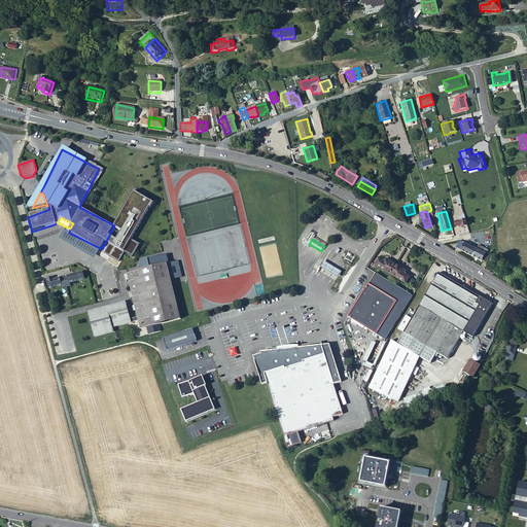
[(460,250),(471,255),(475,248),(464,243),(460,249),(460,250)]
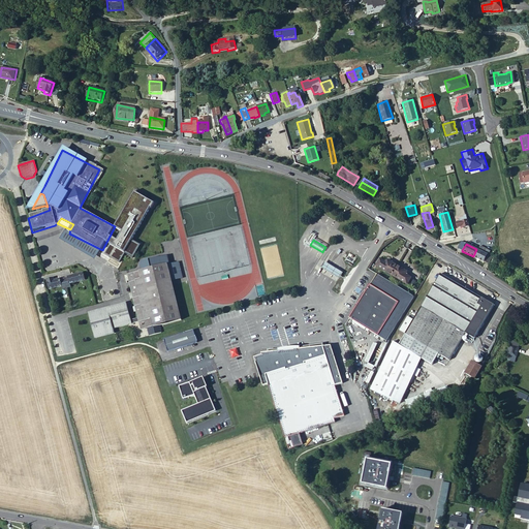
[(477,249),(488,254),(488,253),(489,251),(490,251),(479,245),(477,249)]
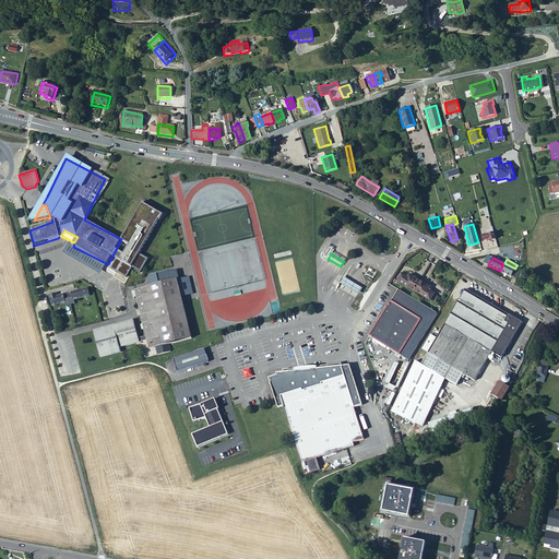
[(503,263),(500,271),(511,276),(515,269),(504,263),(503,263)]
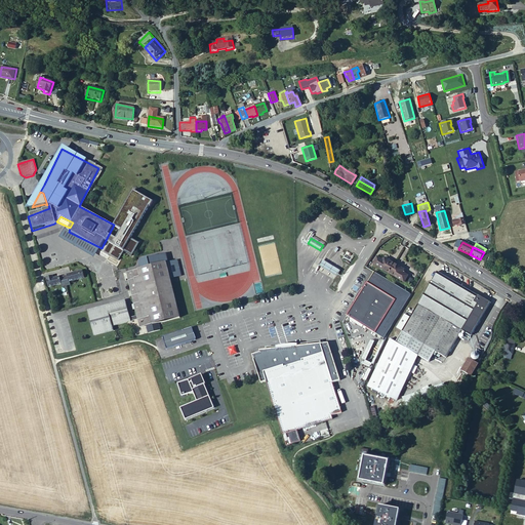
[(146,323),(185,311),(167,255),(128,269),(140,311),(133,313),(128,296),(91,309),(99,334),(119,328),(118,323),(143,315),(146,323)]
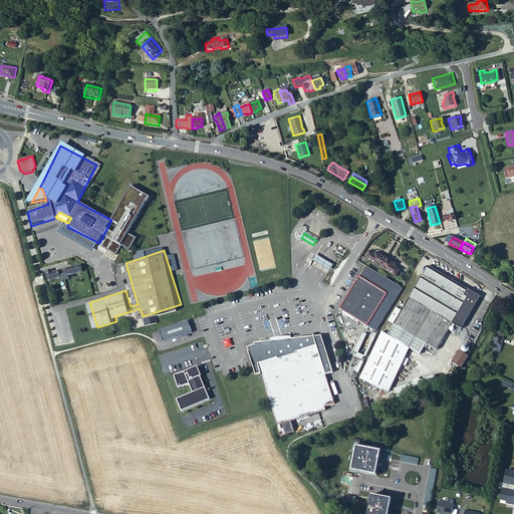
[(380,268),(386,259),(376,253),(374,256),(369,252),(364,259),(380,268)]
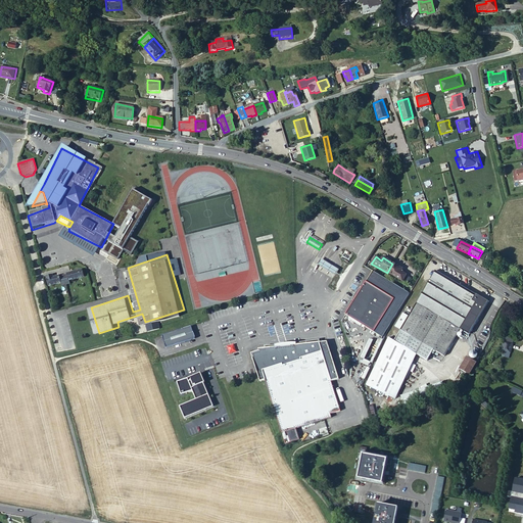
[(328,272),(335,277),(338,271),(331,267),(321,260),(318,267),(328,272)]
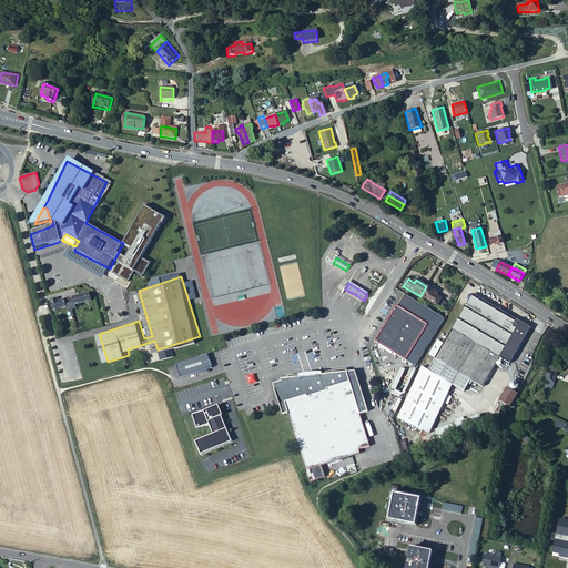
[(436,292),(426,286),(421,296),(437,306),(440,298),(435,295),(436,292)]
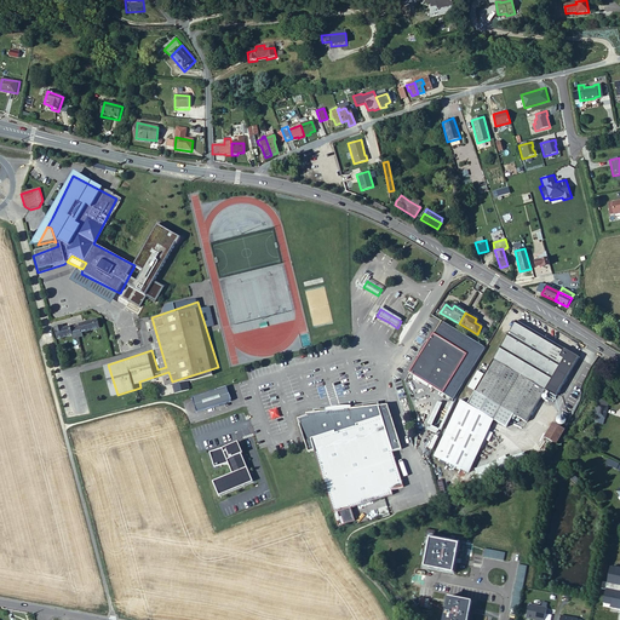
[(96,327),(93,319),(79,323),(79,325),(69,327),(63,328),(62,326),(53,328),(57,340),(72,336),(73,339),(81,337),(80,328),(84,327),(85,331),(96,327)]
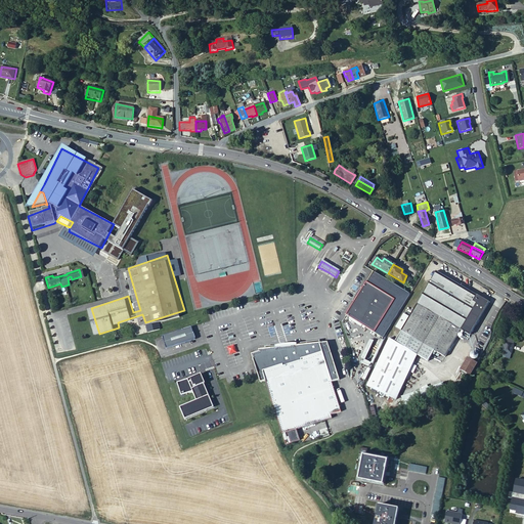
[(419,302),(417,304),(435,315),(462,331),(470,336),(477,322),(489,302),(477,295),(476,295),(460,286),(436,271),(431,280),(419,302)]
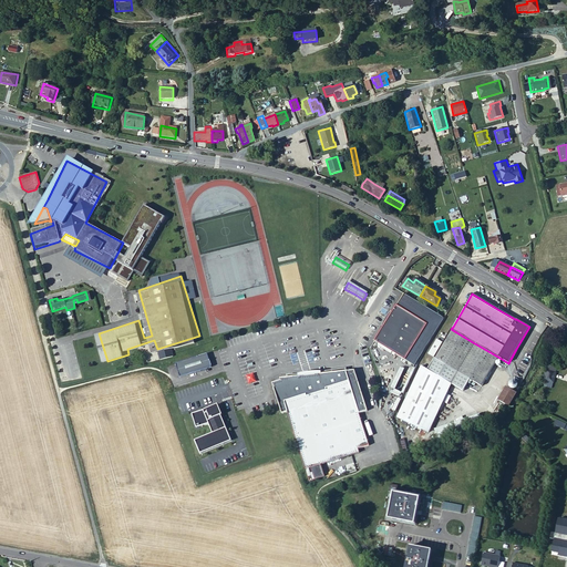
[(374,342),(414,367),(444,319),(403,295),(392,313),(383,328),(374,342)]
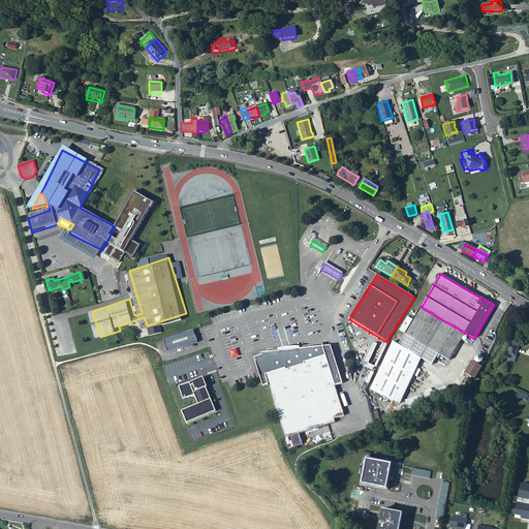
[(356,306),(358,306),(366,292),(364,292),(362,296),(358,302),(356,306)]
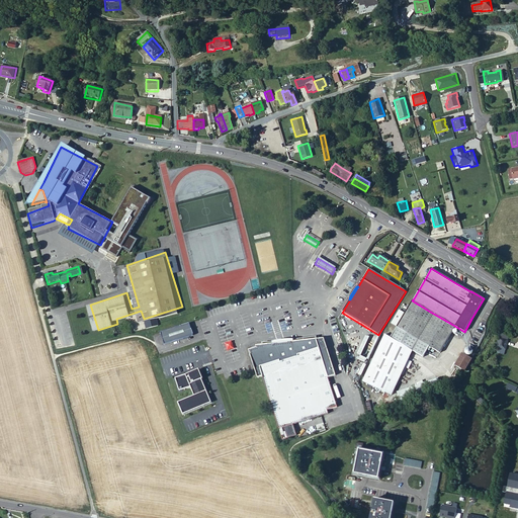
[(371,363),(366,374),(363,381),(370,384),(372,385),(374,385),(392,394),(413,351),(423,357),(427,350),(429,347),(440,353),(444,347),(456,327),(430,312),(412,300),(405,314),(399,311),(392,324),(397,327),(391,337),(385,335),(382,341),(371,363)]
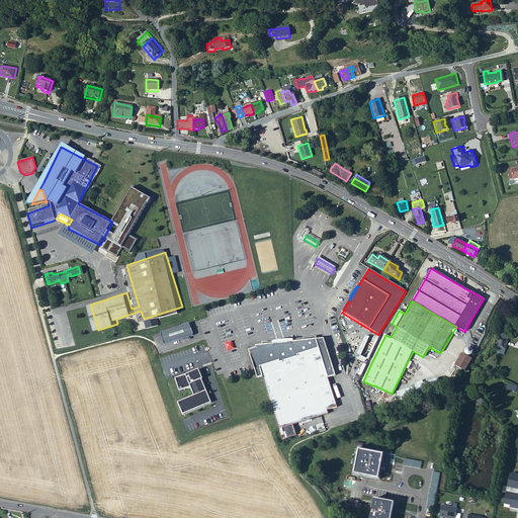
[(193,335),(189,323),(161,332),(165,344),(193,335)]
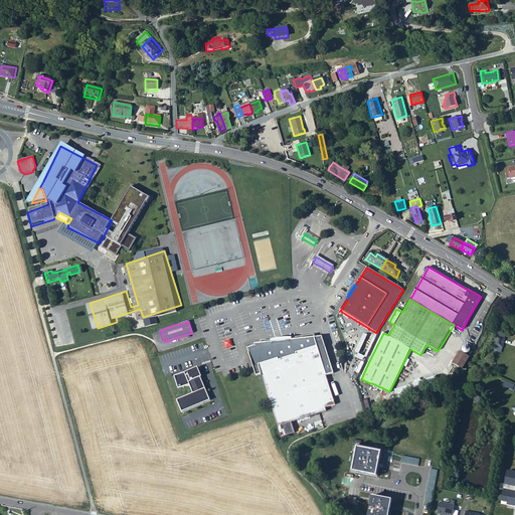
[(502,348),(506,333),(496,330),(492,345),(502,348)]
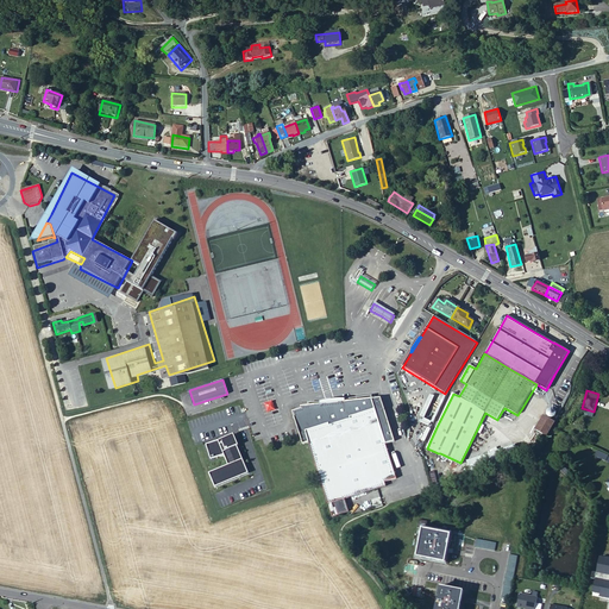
[(267,412),(275,410),(272,401),(264,402),(267,412)]
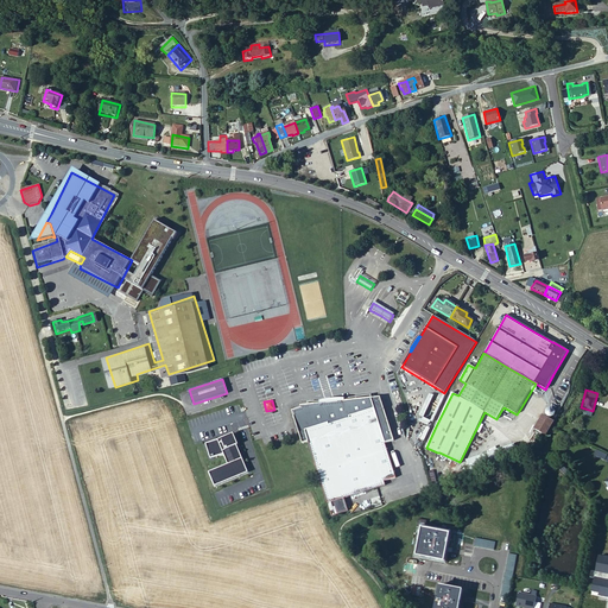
[(386,443),(377,412),(382,410),(379,400),(299,409),(299,411),(292,413),(299,437),(306,436),(308,442),(331,518),(349,512),(346,499),(386,487),(385,482),(397,479),(386,443)]
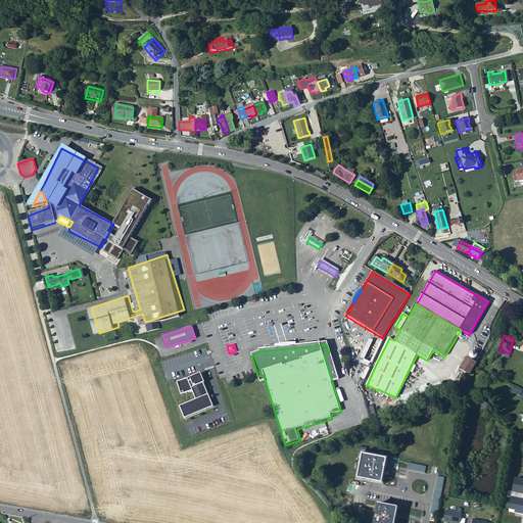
[(460,370),(469,375),(476,363),(467,358),(460,370)]
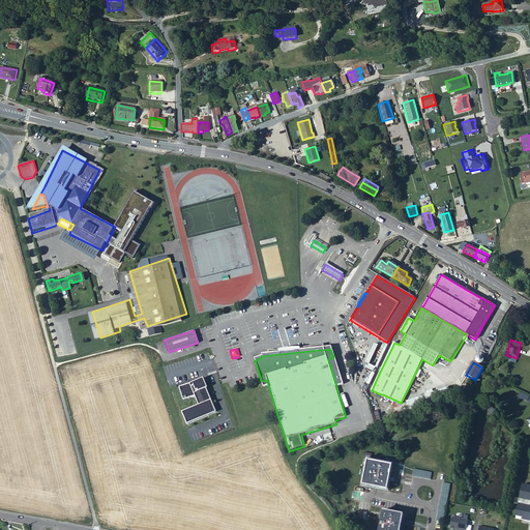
[(202,379),(179,387),(183,400),(195,395),(199,405),(181,411),(186,423),(216,413),(211,399),(209,400),(202,379)]
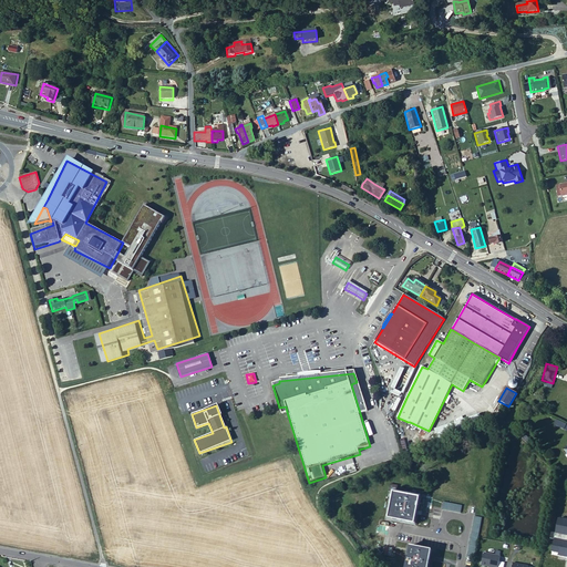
[(426,434),(429,431),(410,422),(403,435),(421,445),(426,434)]
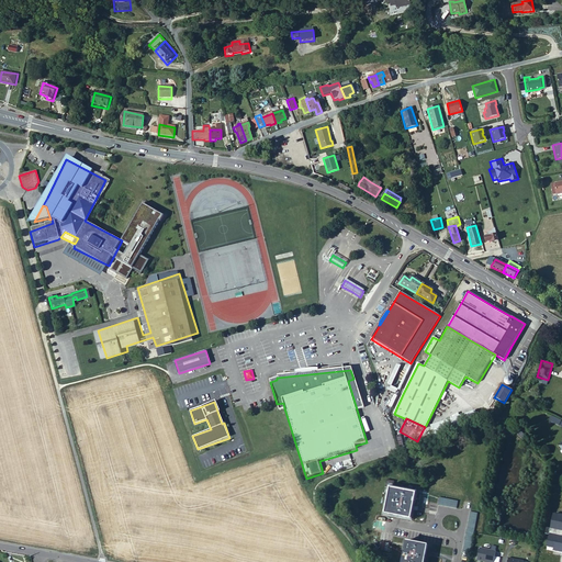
[(386,479),(385,487),(388,487),(394,489),(395,481),(386,479)]
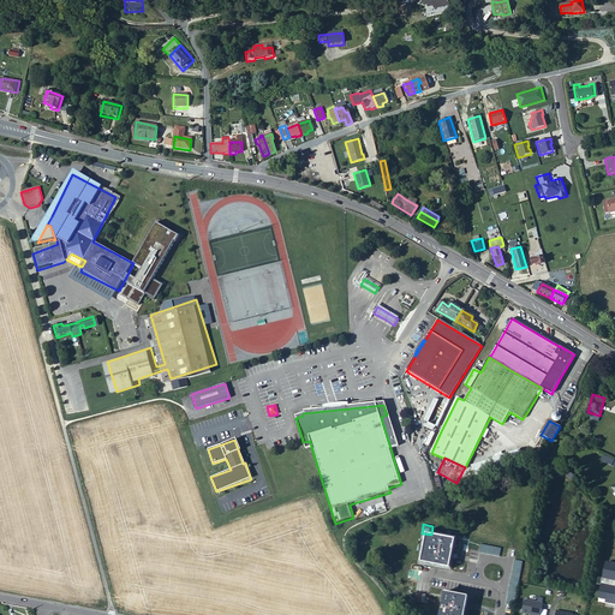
[(431,535),(424,533),(419,561),(447,566),(448,565),(452,538),(431,535)]
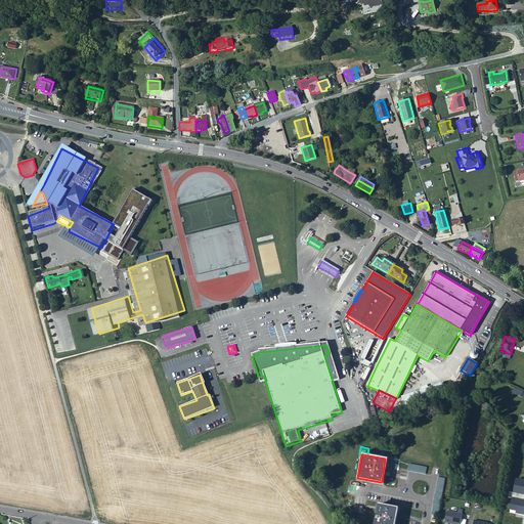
[(408,471),(426,474),(427,467),(409,464),(408,471)]
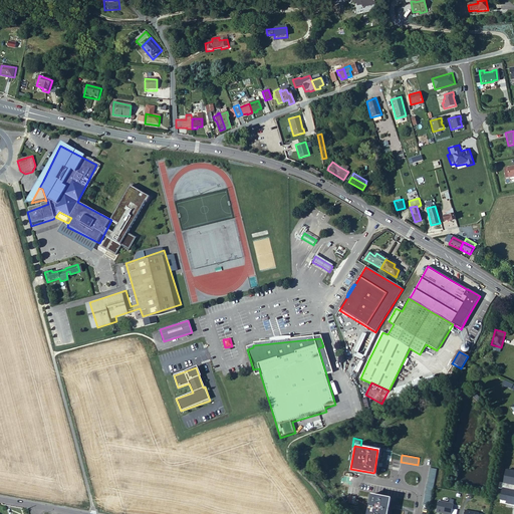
[(430,506),(437,469),(430,467),(423,504),(430,506)]
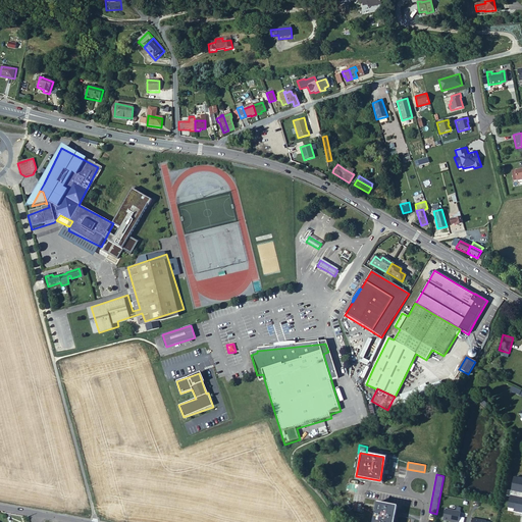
[(521,481),(513,479),(511,492),(507,491),(506,498),(510,499),(508,510),(514,511),(513,514),(521,515),(521,512),(521,481)]
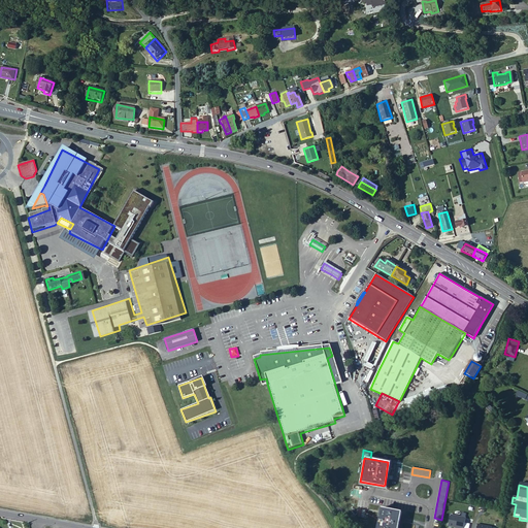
[(398,527),(401,513),(381,508),(376,527),(398,527)]
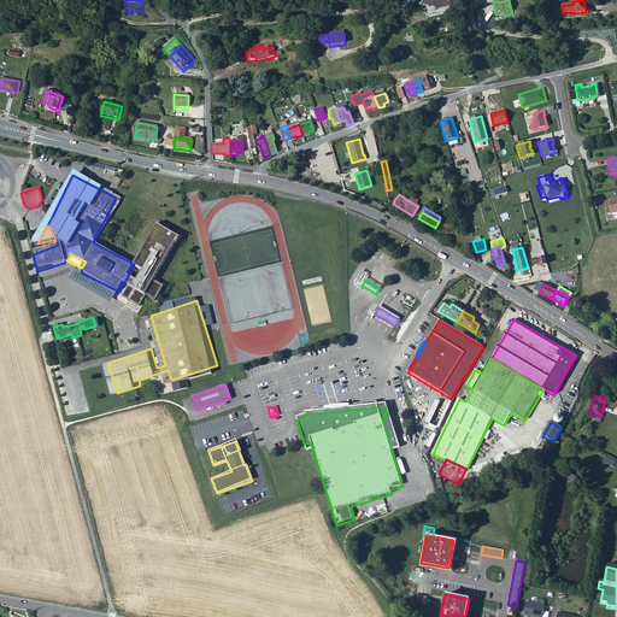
[(523,616),(529,616),(541,616),(542,612),(544,606),(526,603),(523,616)]
